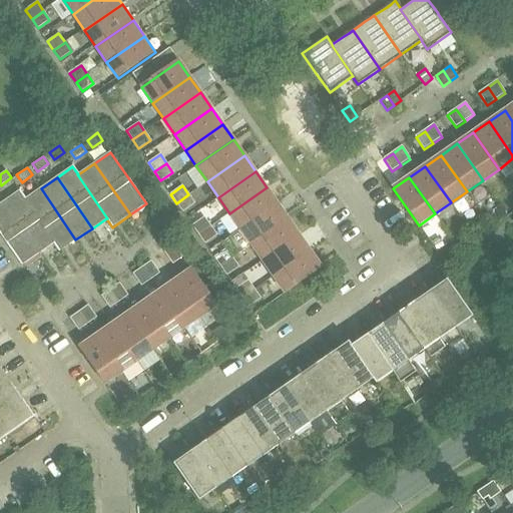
[(240,229),(279,203),(267,187),(229,213),(240,229)]
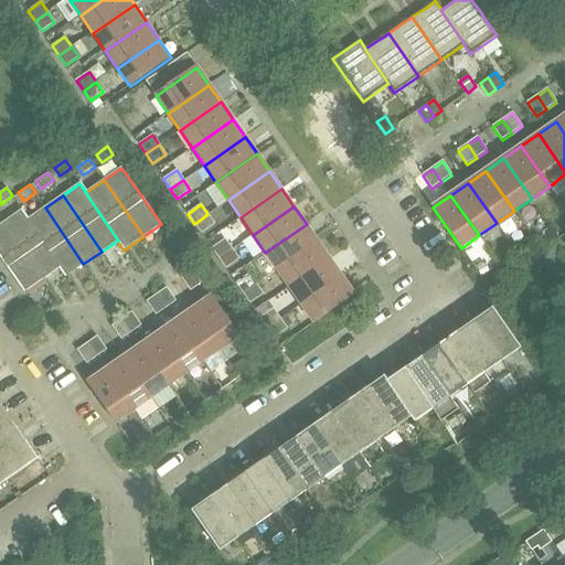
[(60,268),(59,268),(65,277),(83,264),(45,208),(28,220),(27,220),(60,268)]
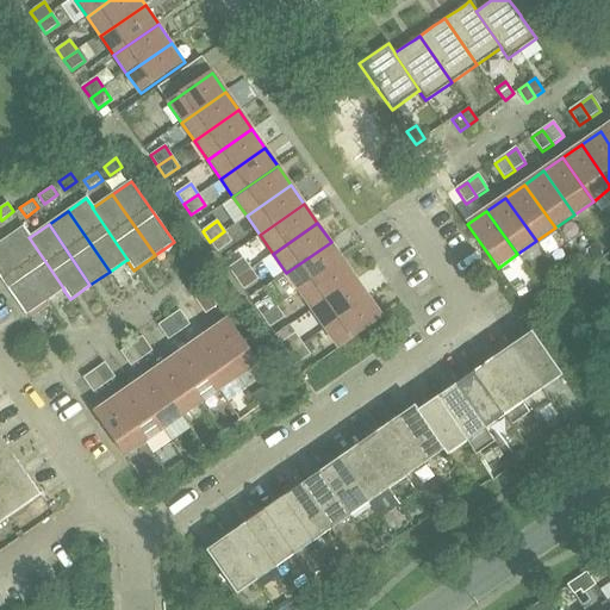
[(44,303),(63,290),(64,290),(29,237),(30,237),(23,226),(5,240),(44,303)]
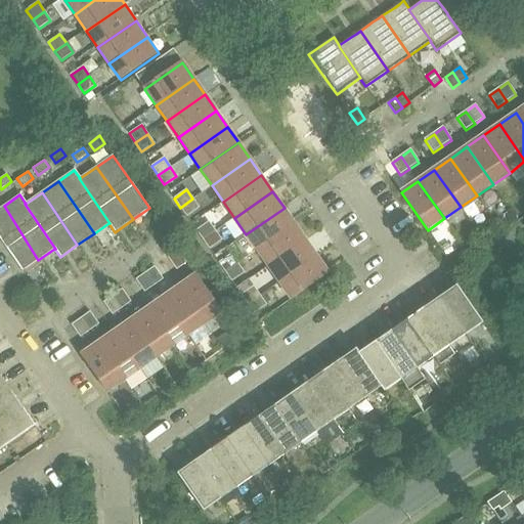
[(199,208),(192,199),(180,208),(186,216),(199,208)]
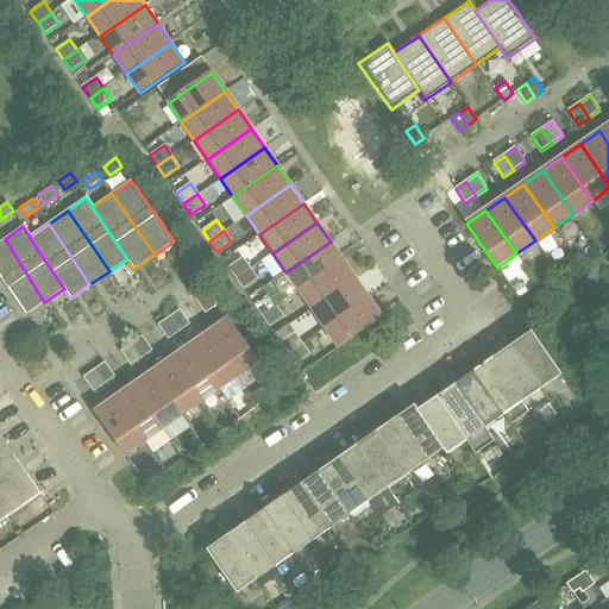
[(0,277),(25,315),(44,302),(5,239),(0,242),(0,277)]
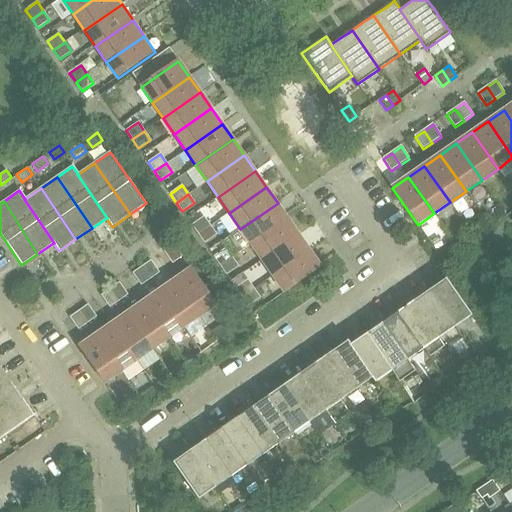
[(240,229),(251,245),(289,219),(278,203),(240,229)]
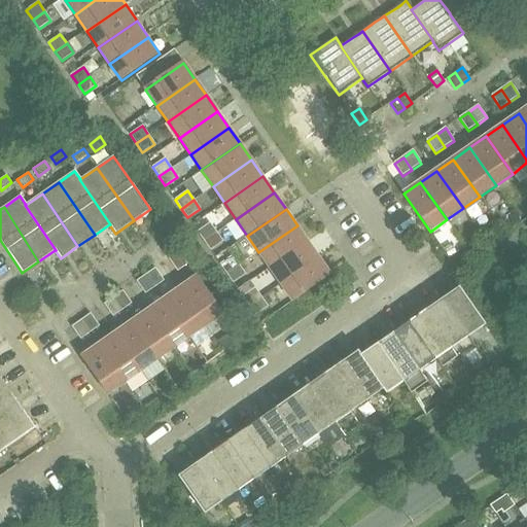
[(199,233),(205,242),(217,234),(211,224),(199,233)]
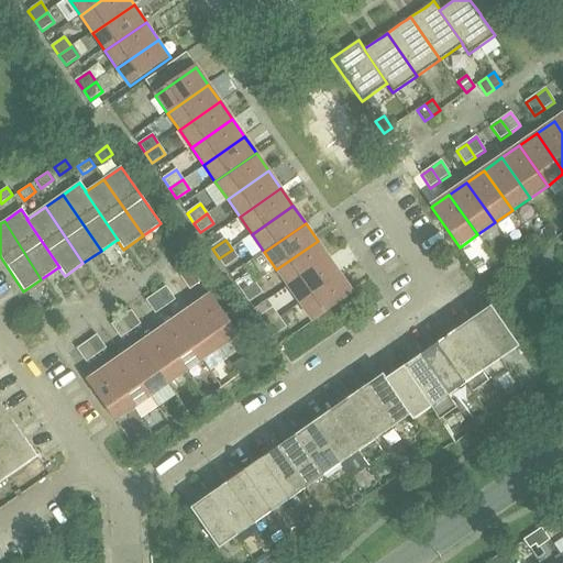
[(330,258),(318,241),(276,269),(289,288),(330,258)]
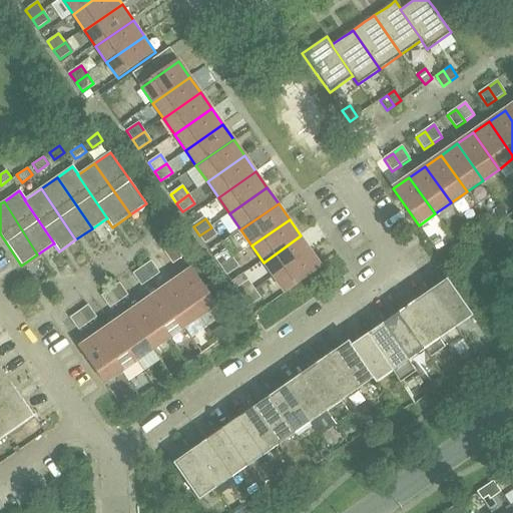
[(217,236),(211,227),(199,235),(205,244),(217,236)]
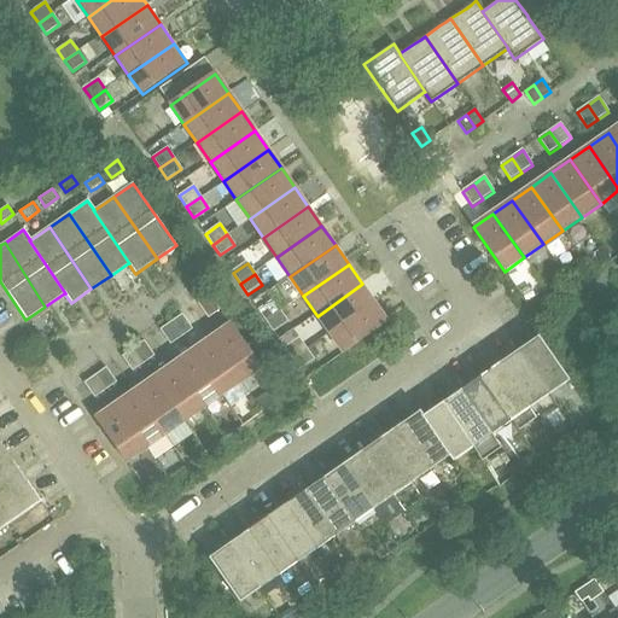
[(318,316),(331,336),(375,303),(362,284),(318,316)]
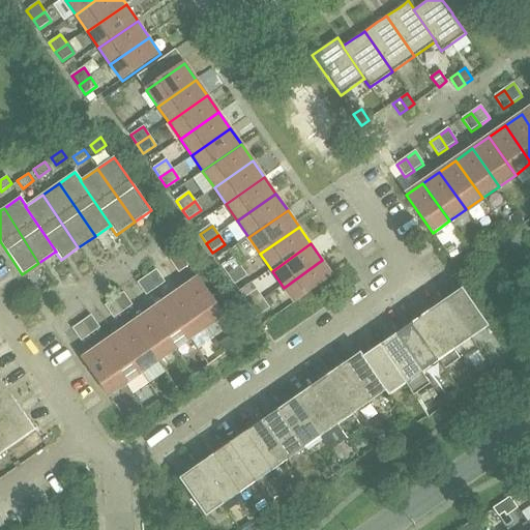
[(453,246),(446,251),(451,259),(458,254),(453,246)]
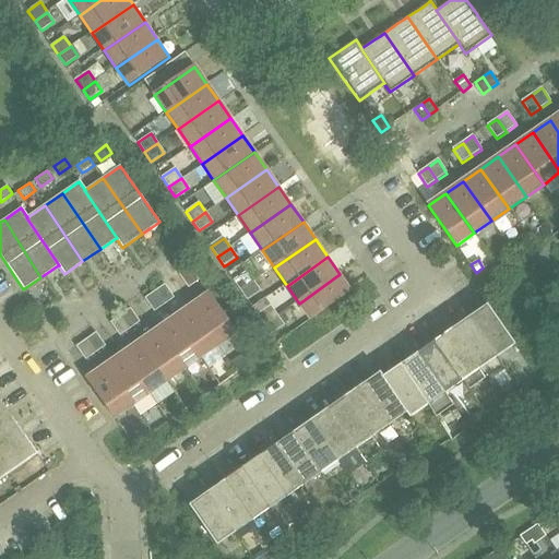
[(189,287),(199,280),(190,266),(179,274),(189,287)]
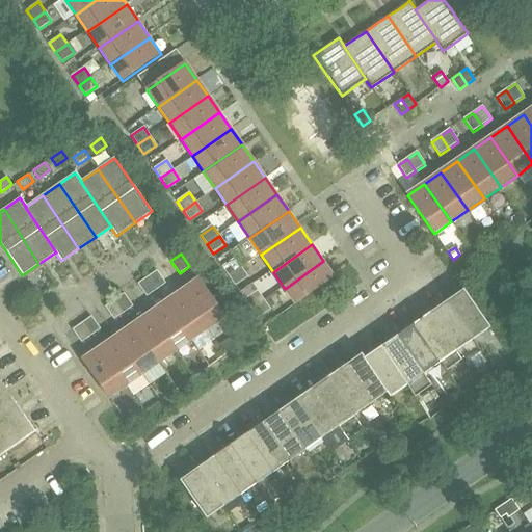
[(223,267),(230,276),(242,268),(236,259),(223,267)]
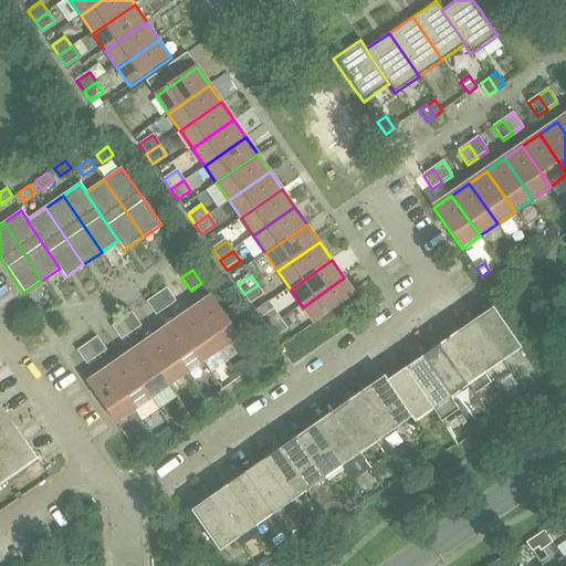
[(356,295),(344,278),(303,307),(315,324),(356,295)]
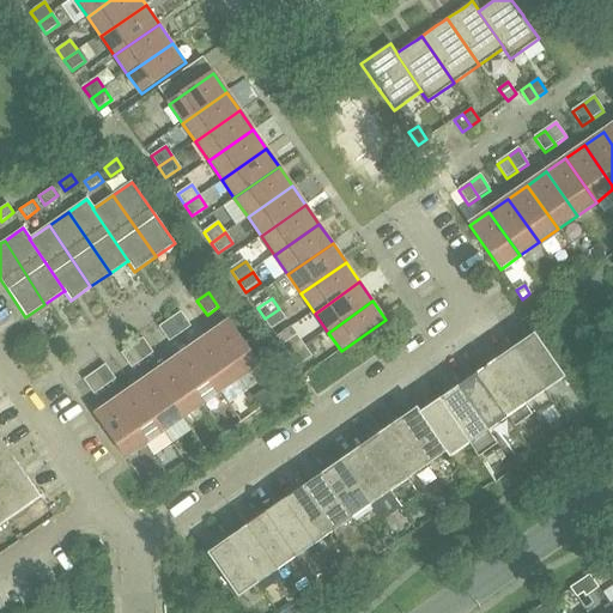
[(273,329),(286,321),(279,309),(265,319),(273,329)]
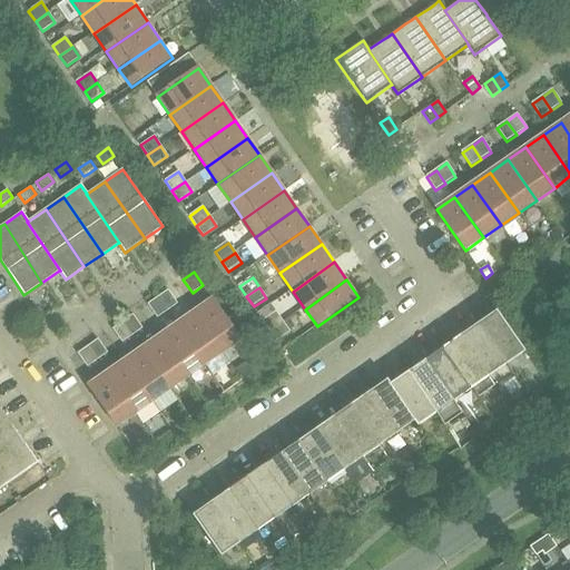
[(158,296),(167,311),(177,303),(168,290),(158,296)]
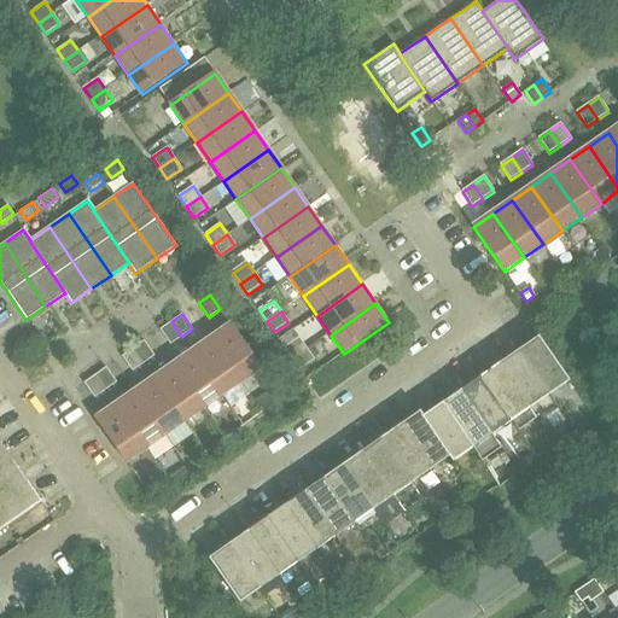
[(181,337),(172,321),(161,330),(170,344),(181,337)]
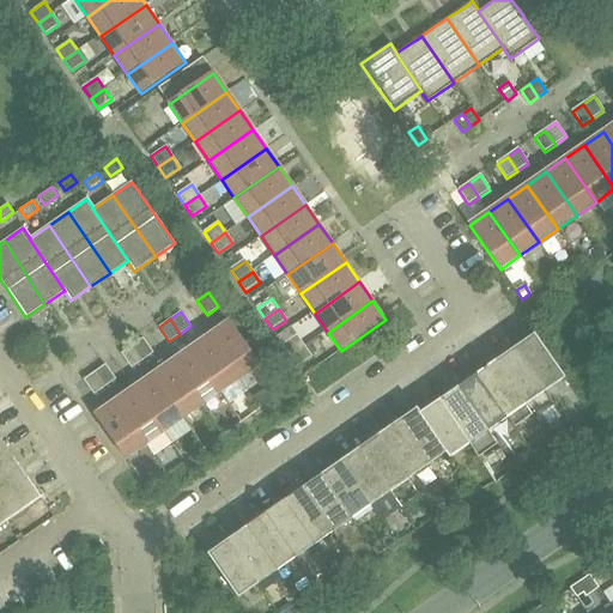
[(210,334),(241,380),(260,365),(229,321),(210,334)]
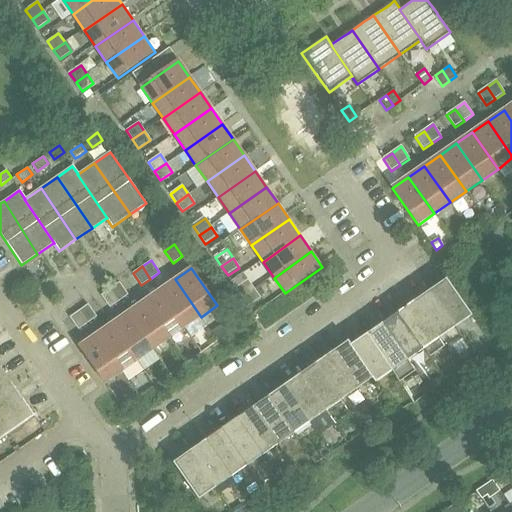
[(159,290),(185,328),(201,317),(175,279),(159,290)]
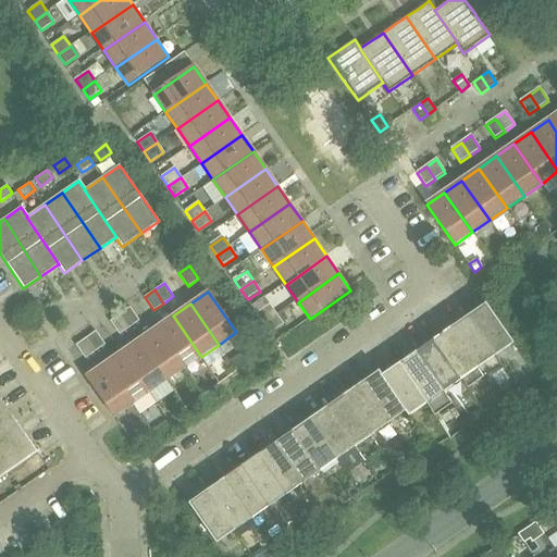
[(486,304),(468,317),(496,357),(515,344),(486,304)]
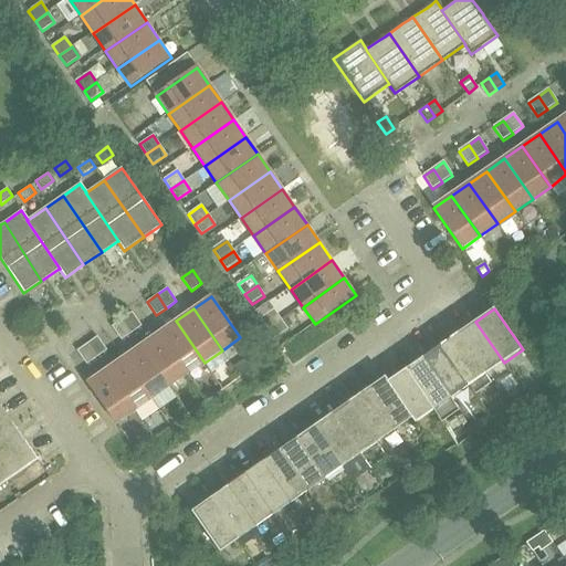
[(262,320),(269,329),(282,321),(275,311),(262,320)]
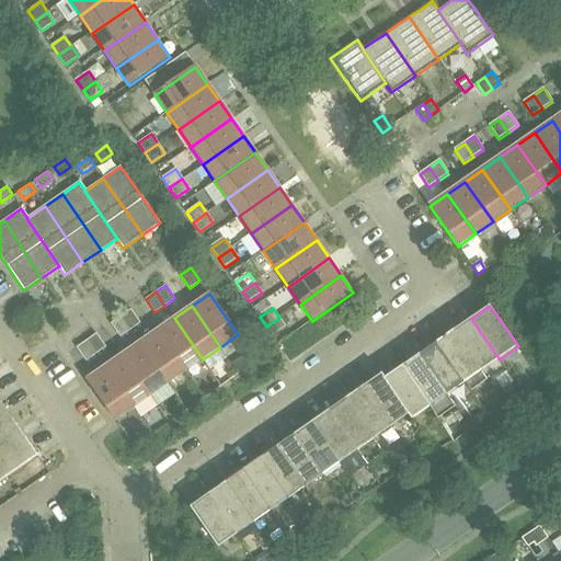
[(139,323),(130,309),(121,317),(129,330),(139,323)]
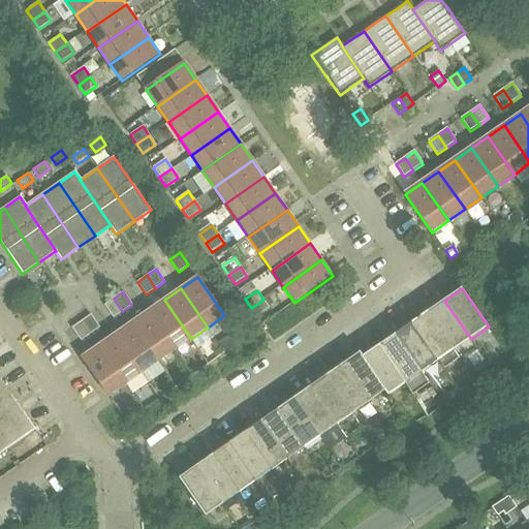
[(122,311),(114,299),(104,305),(113,317),(122,311)]
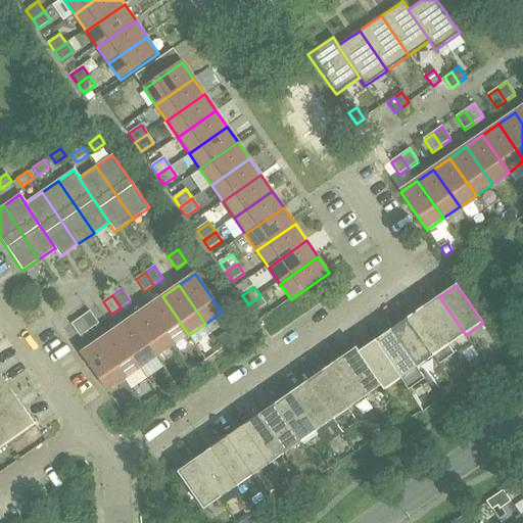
[(162,296),(146,307),(173,346),(189,335),(162,296)]
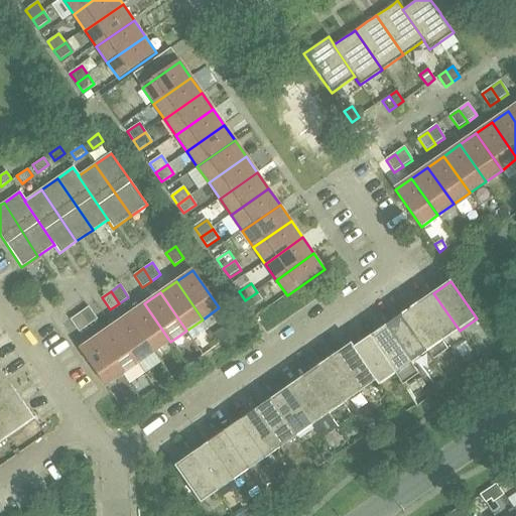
[(257,292),(245,300),(251,310),(263,302),(257,292)]
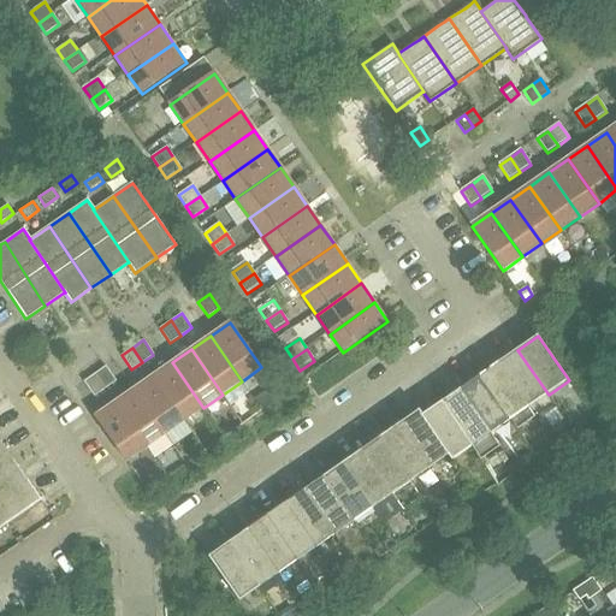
[(499,363),(529,408),(549,395),(517,350),(499,363)]
